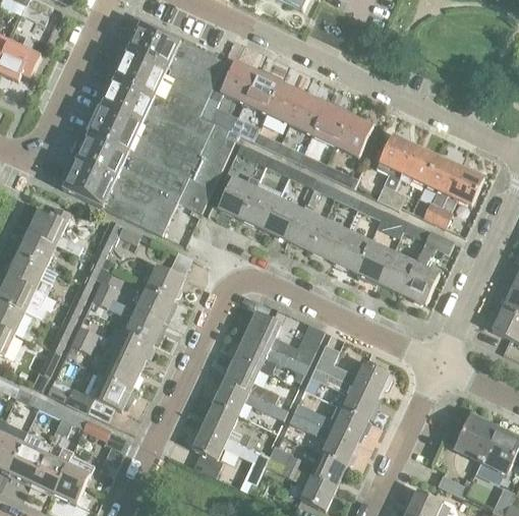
[(20,13),(44,23),(52,7),(37,0),(26,0),(24,5),(20,13)]
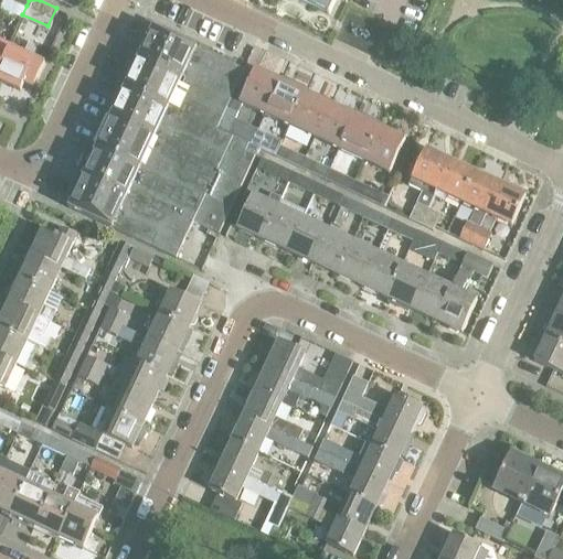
[(304,0),(327,11),(332,0),(344,0),(304,0)]
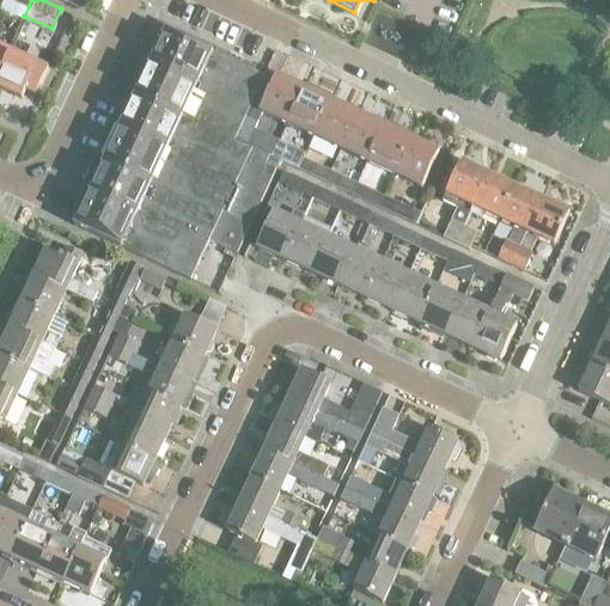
[(163,29),(148,57),(249,103),(262,73),(183,37),(184,35),(169,28),(168,31),(163,29)]
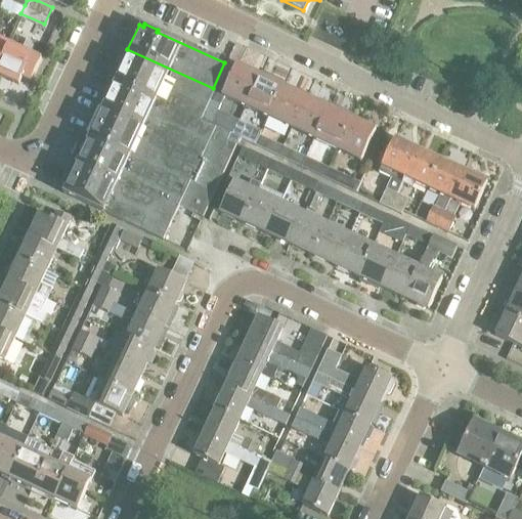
[(0,58),(8,41),(0,37),(0,58)]
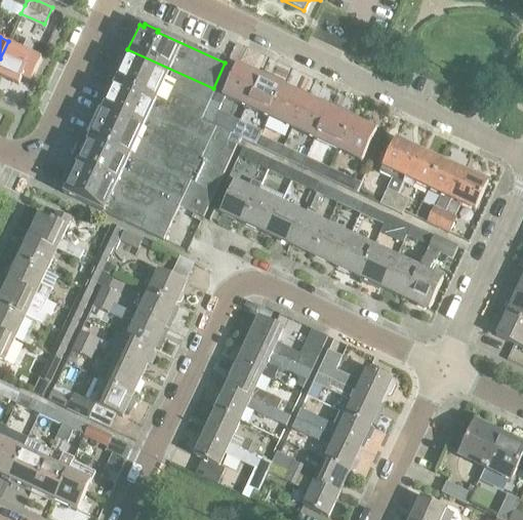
[(40,56),(8,41),(0,58),(0,74),(16,82),(21,74),(30,78),(40,56)]
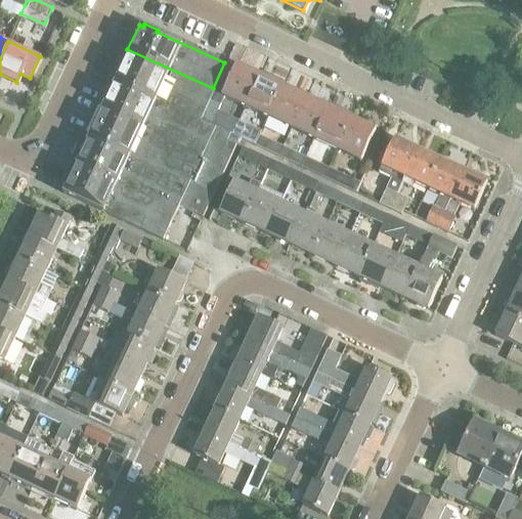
[(127,49),(114,78),(192,116),(185,130),(231,152),(234,144),(225,140),(229,133),(223,130),(200,119),(209,96),(213,88),(127,49)]
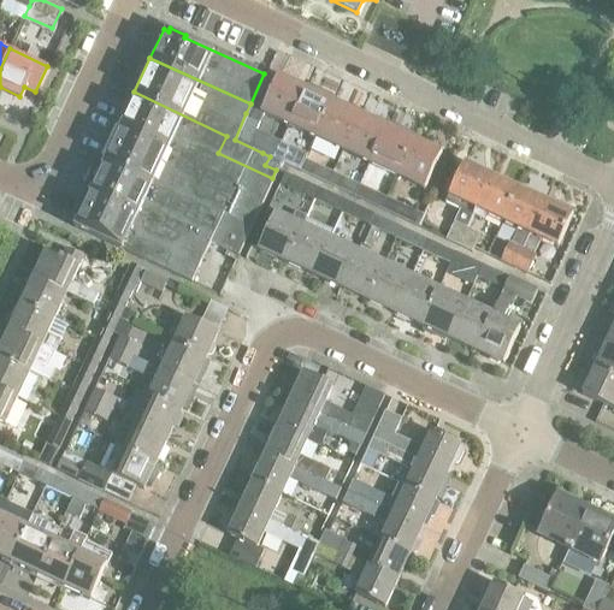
[(259,108),(287,122),(303,84),(276,72),(259,108)]
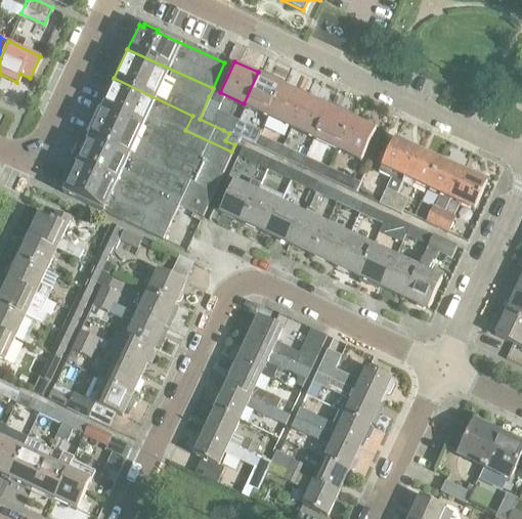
[(244,103),(266,114),(281,83),(258,72),(244,103)]
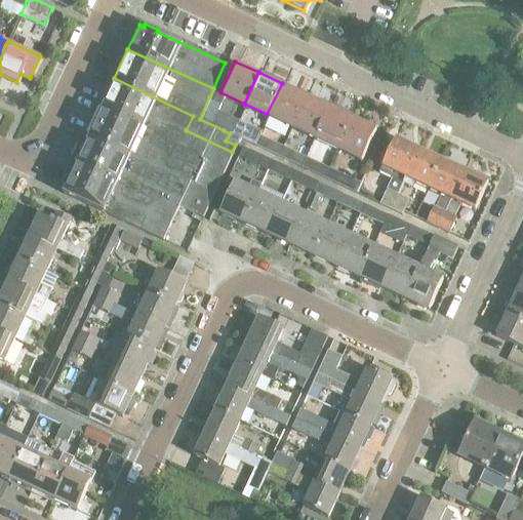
[(114,78),(102,106),(226,165),(232,152),(186,130),(193,116),(114,78)]
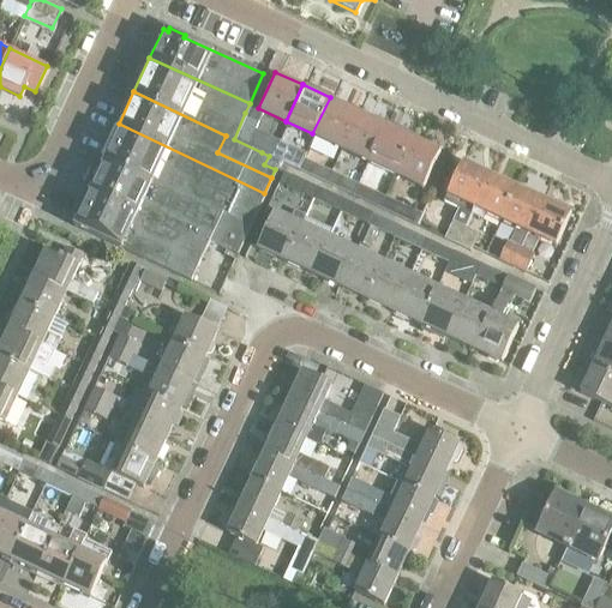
[(312,133),(340,146),(357,109),(330,97),(312,133)]
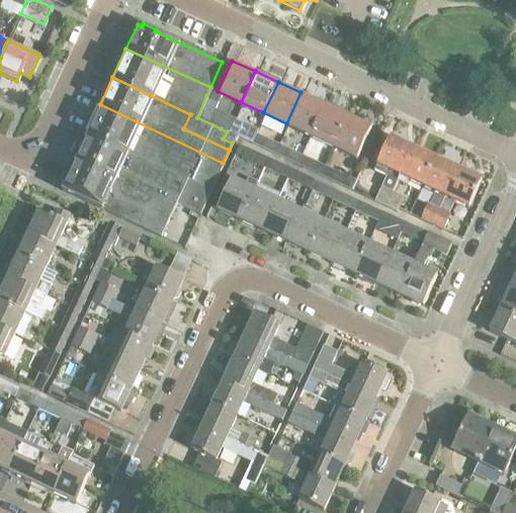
[(286,123),(309,135),(324,103),(301,92),(286,123)]
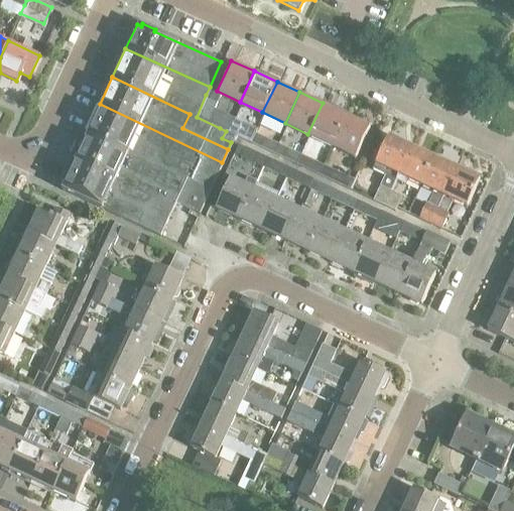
[(197,117),(220,128),(225,118),(212,112),(218,101),(206,95),(197,117)]
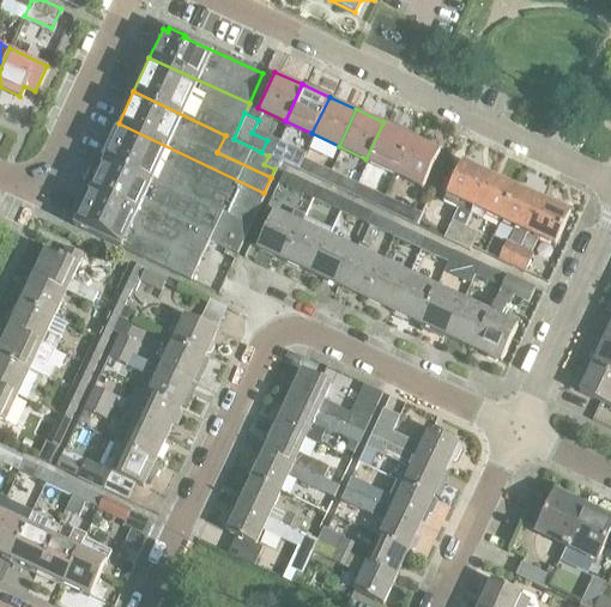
[(366,159),(393,171),(410,135),(383,122),(366,159)]
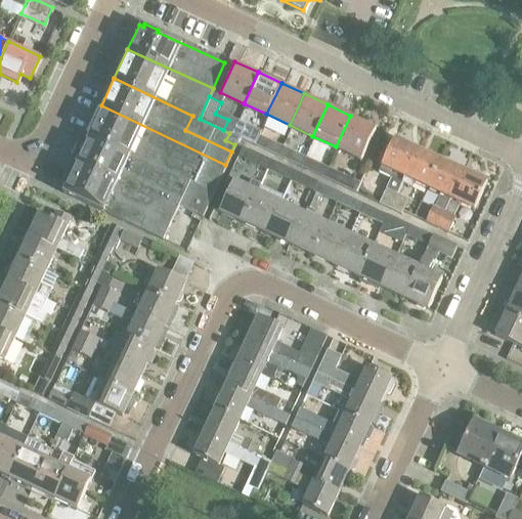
[(101,105),(88,133),(188,181),(212,192),(225,165),(101,105)]
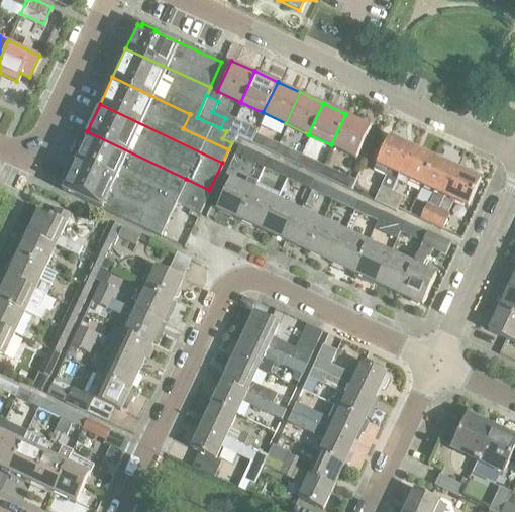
[(345,114),(331,144),(354,156),(369,124),(345,114)]
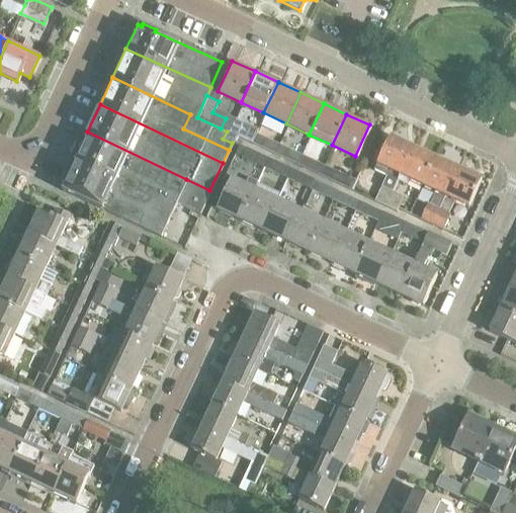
[(238,134),(251,140),(255,130),(242,123),(238,134)]
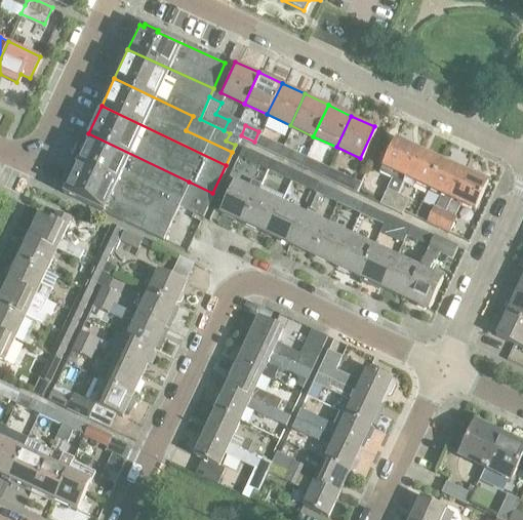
[(254,142),(277,153),(282,143),(258,131),(254,142)]
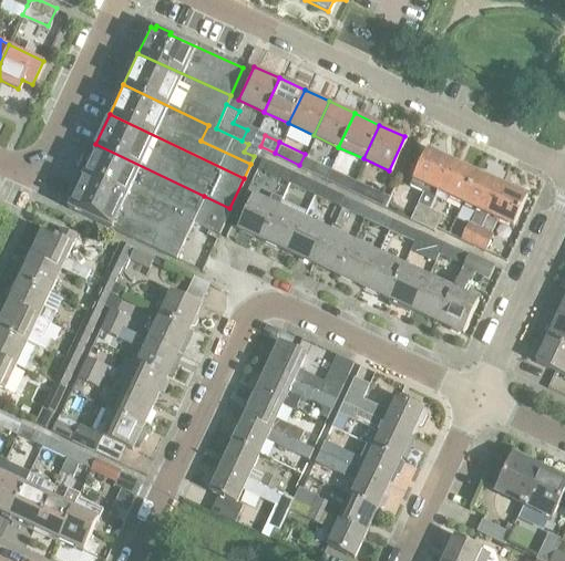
[(95,144),(81,174),(189,226),(192,220),(204,196),(95,144)]
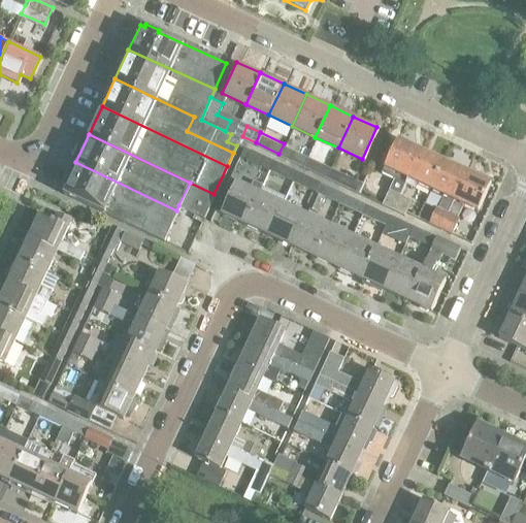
[(403,182),(406,175),(419,148),(396,136),(380,171),(393,176),(403,182)]
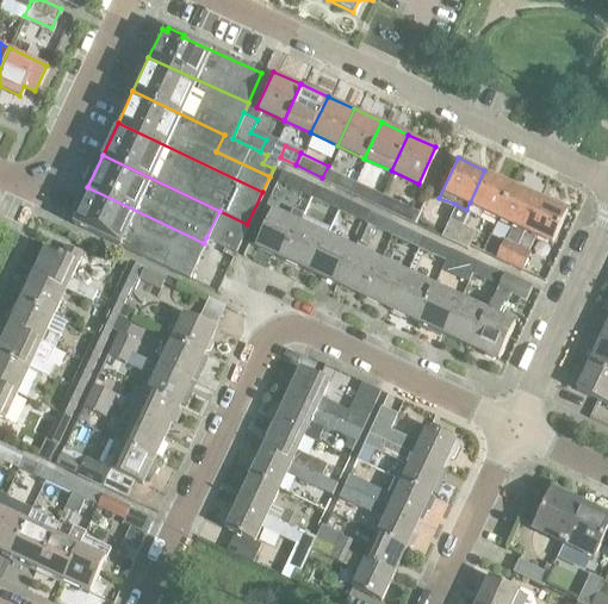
[(322,178),(349,191),(354,178),(328,166),(322,178)]
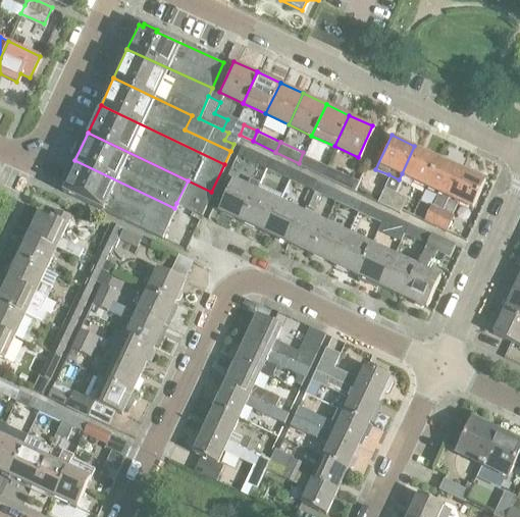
[(425,185),(437,156),(414,146),(402,173),(399,179),(408,184),(411,177),(425,185)]
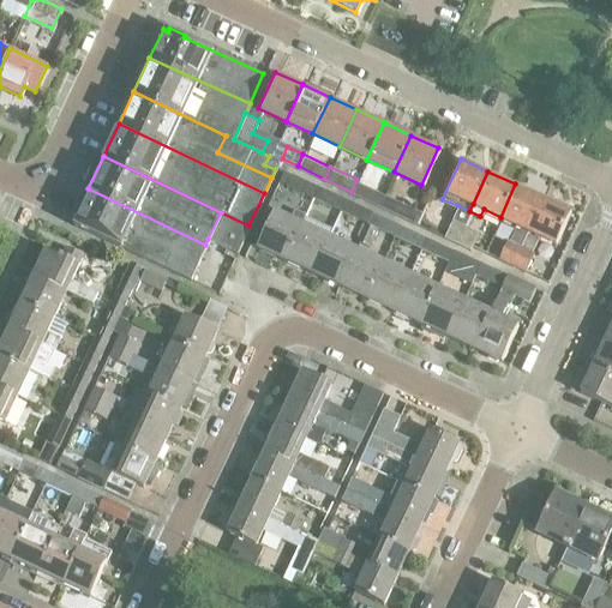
[(285,184),(312,196),(317,185),(289,173),(285,184)]
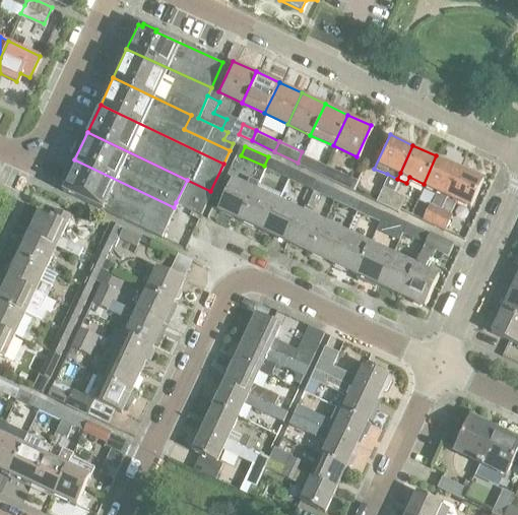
[(298,163),(320,173),(325,163),(302,151),(298,163)]
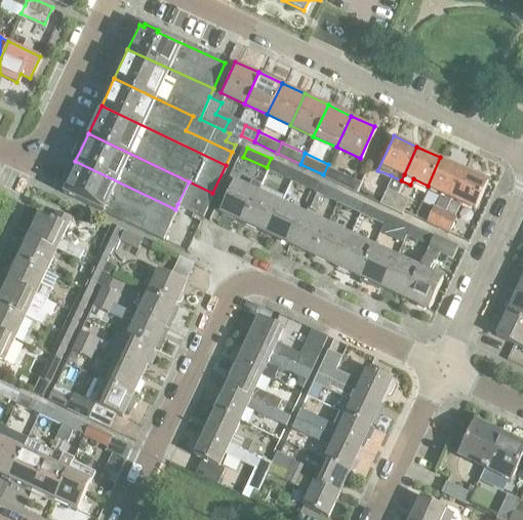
[(428,186),(450,196),(463,168),(440,157),(428,186)]
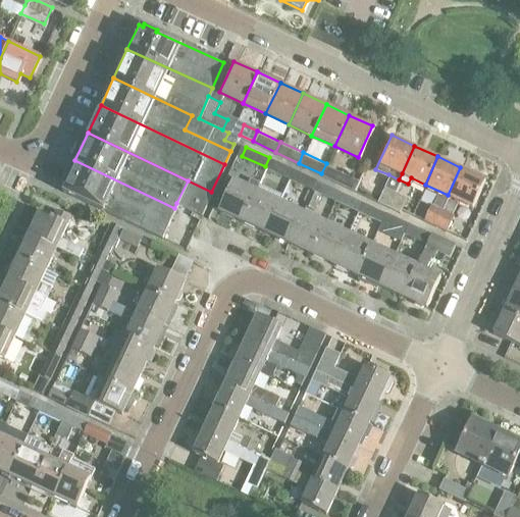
[(265,166),(288,177),(292,168),(269,157),(265,166)]
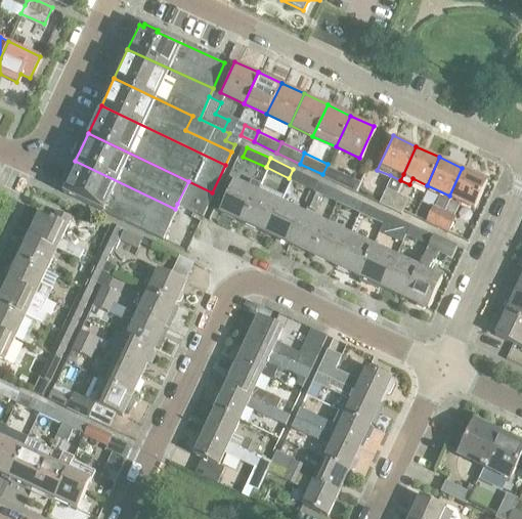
[(175,209),(75,161),(61,190),(161,238),(175,209)]
